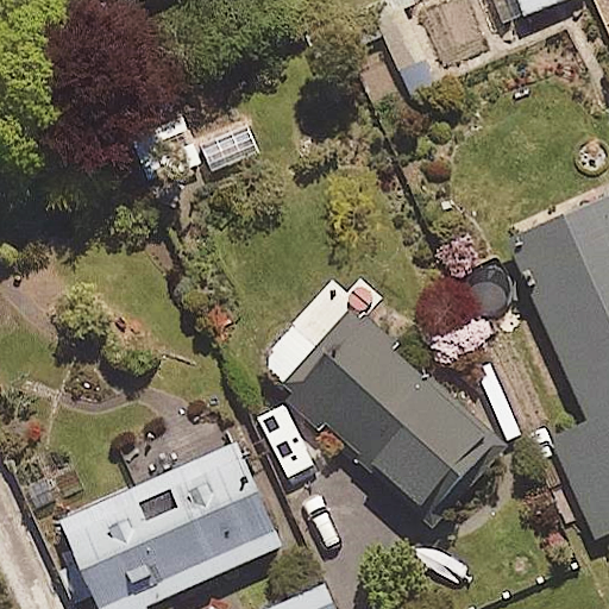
[(415,0),(391,0),(338,23),(351,54),(382,41),(405,94),(446,76),(415,0)]
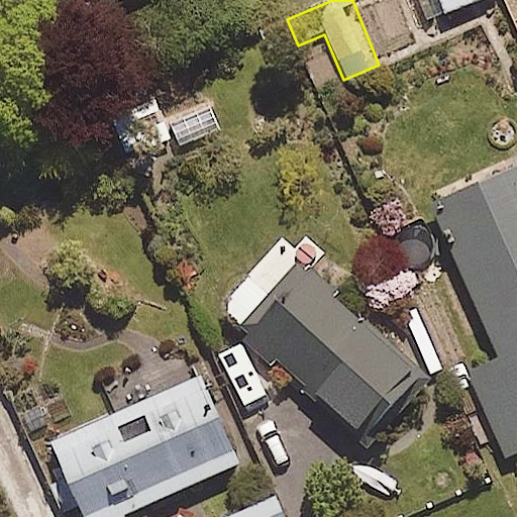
[(439,0),(444,11),(473,0),(439,0)]
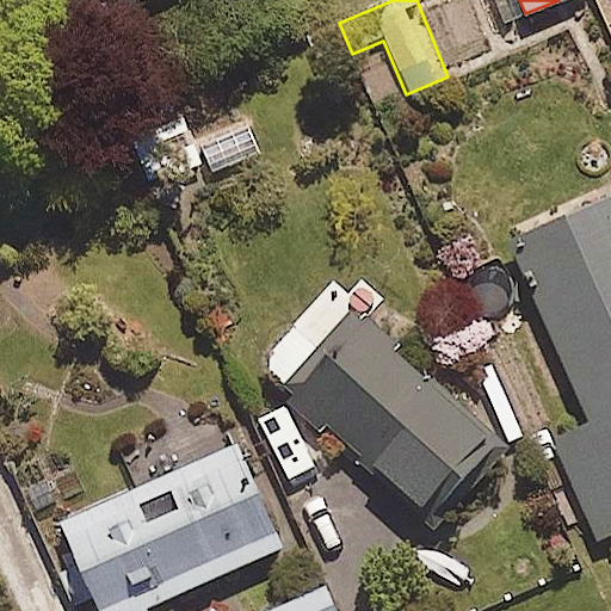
[(201,165),(181,113),(147,127),(167,178),(201,165)]
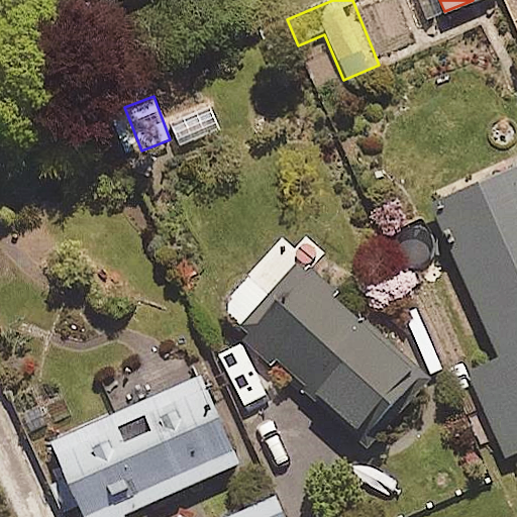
[(516,161),(429,199),(497,356),(468,370),(504,454),(516,447),(516,161)]
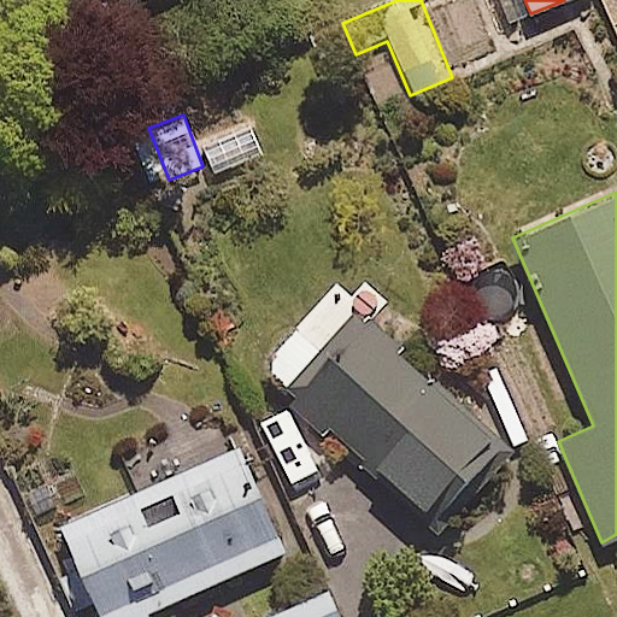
[(333,287),(259,366),(446,540),(519,459),(333,287)]
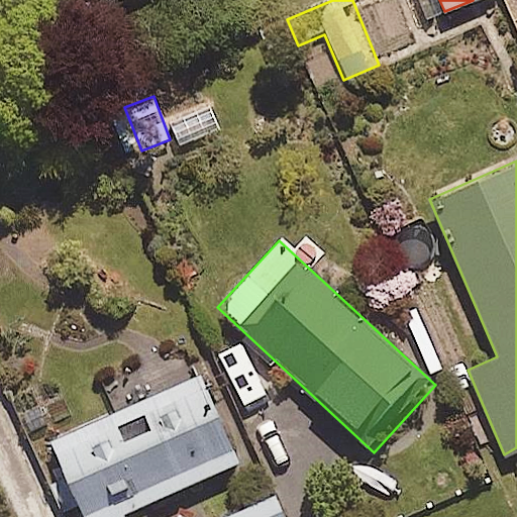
[(237,460),(199,375),(49,440),(83,516),(124,516),(122,511),(237,460)]
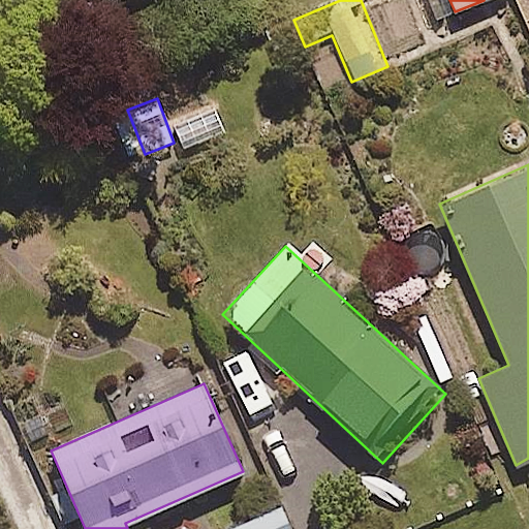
[(289,528),(280,506),(227,528),(289,528)]
